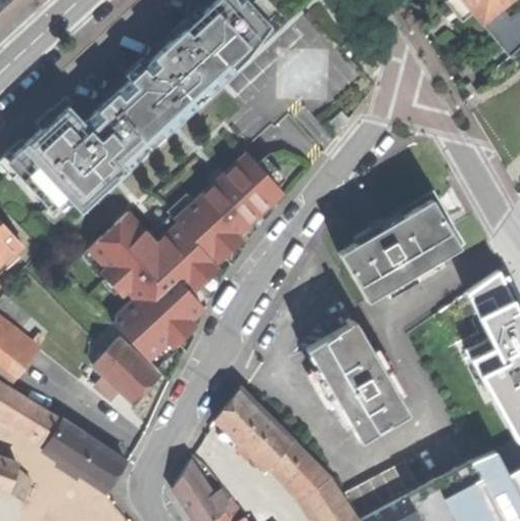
[(18,174),(52,211),(68,197),(78,208),(96,192),(100,197),(242,67),(237,61),(274,28),(248,0),(247,0),(242,4),(239,0),(222,0),(197,22),(86,124),(71,106),(11,159),(21,171),(18,174)]
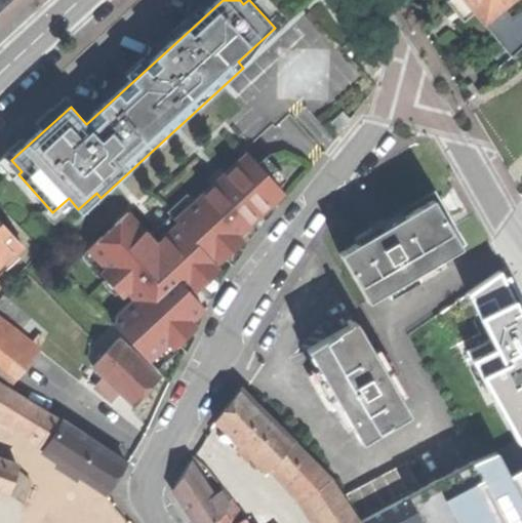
[(479,13),(487,24),(506,8),(516,0),(454,0),(451,3),(458,12),(468,24),(479,13)]
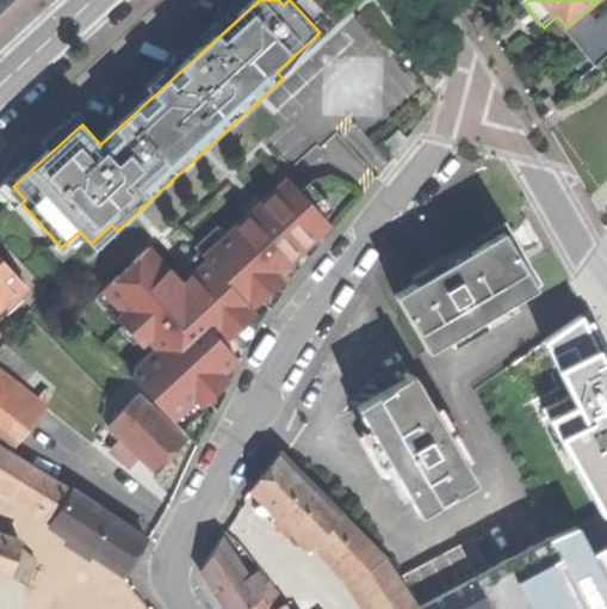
[(567,28),(600,67),(606,61),(606,19),(600,25),(588,10),(567,28)]
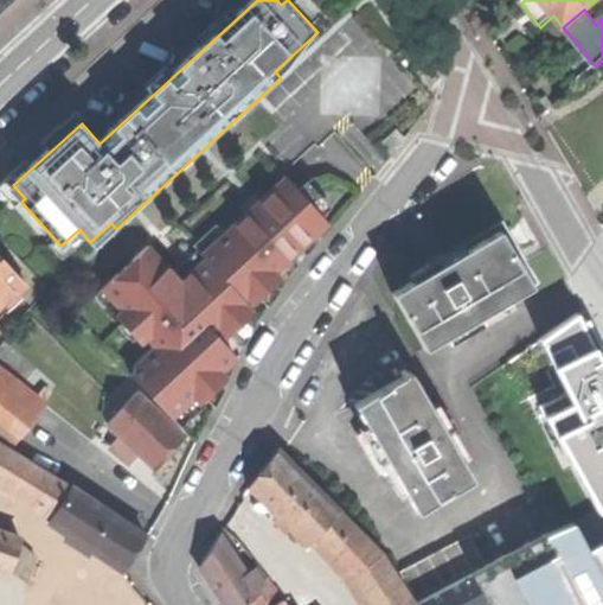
[(385,147),(393,155),(410,141),(401,132),(385,147)]
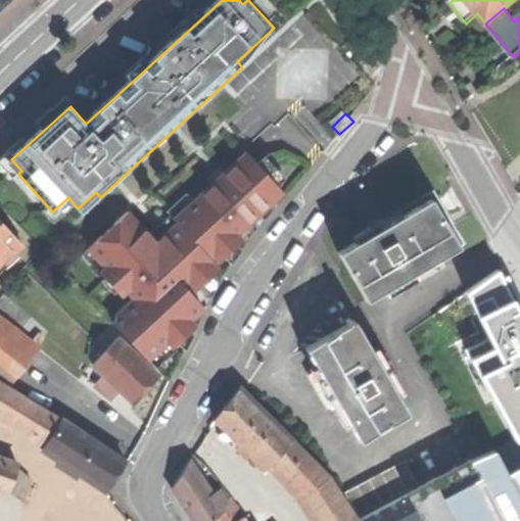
[(121,321),(115,325),(151,363),(187,330),(202,316),(205,308),(190,290),(218,265),(215,262),(255,223),(287,194),(250,154),(228,176),(223,171),(211,182),(216,186),(178,222),(181,226),(159,245),(131,214),(91,250),(137,300),(117,319),(121,321)]
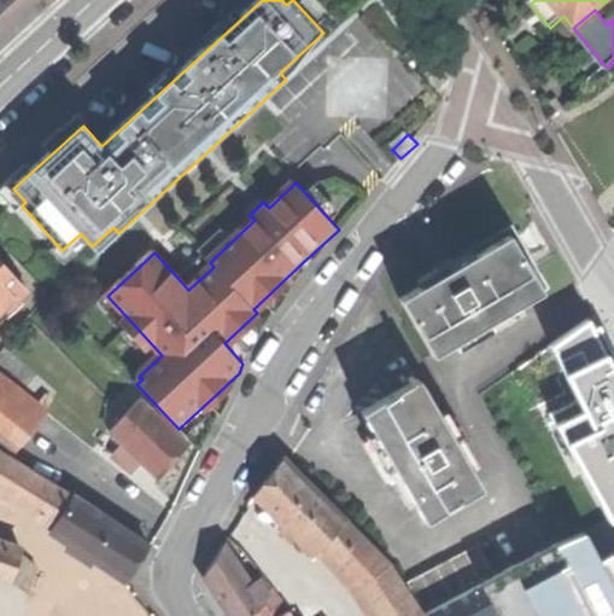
[(404,302),(437,358),(547,294),(514,237),(452,273),(404,302)]
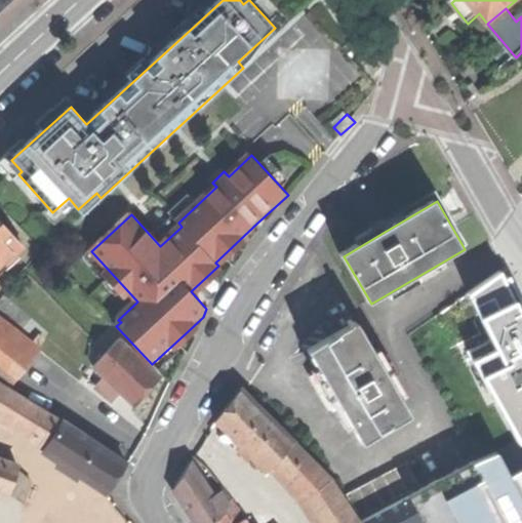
[(0,271),(27,245),(0,216),(0,271)]
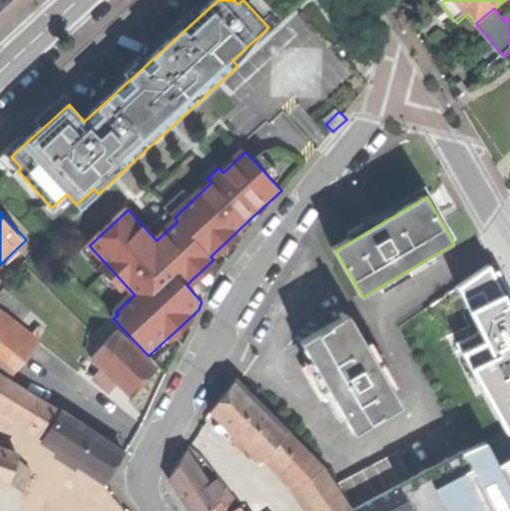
[(498,265),(445,301),(464,337),(509,304),(509,287),(507,283),(498,265)]
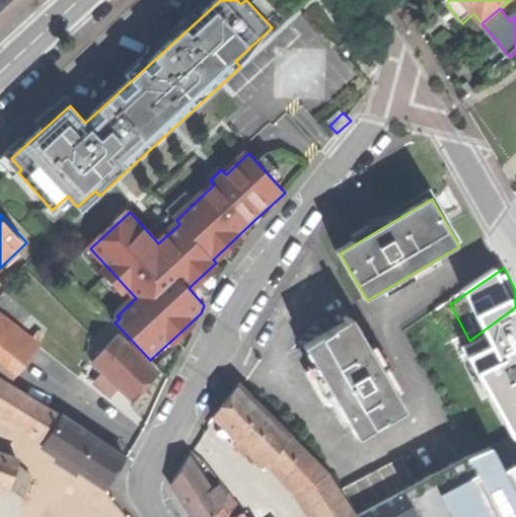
[(490,449),(515,437),(515,428),(498,394),(469,341),(450,304),(409,331),(474,455),(490,449)]
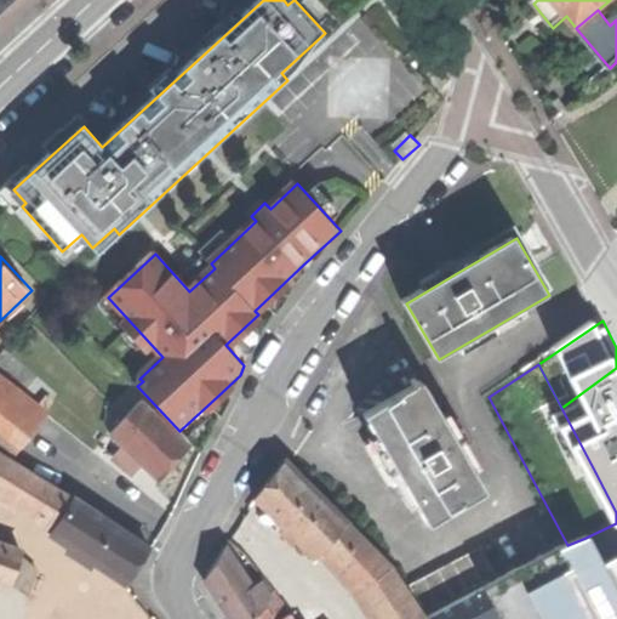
[(0,375),(0,443),(16,456),(50,413),(1,375),(0,375)]
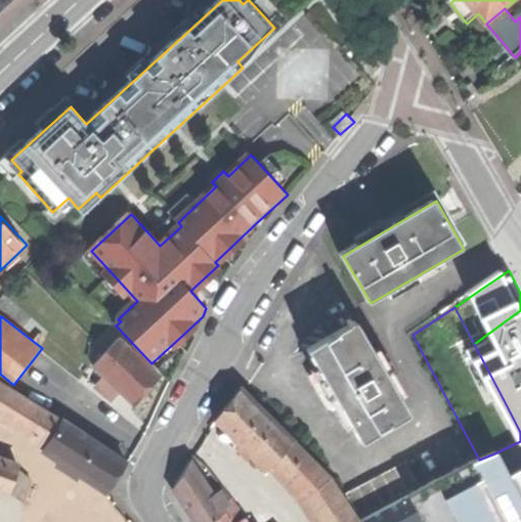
[(310,351),(364,444),(413,416),(358,322),(356,323),(352,327),(335,337),(310,351)]
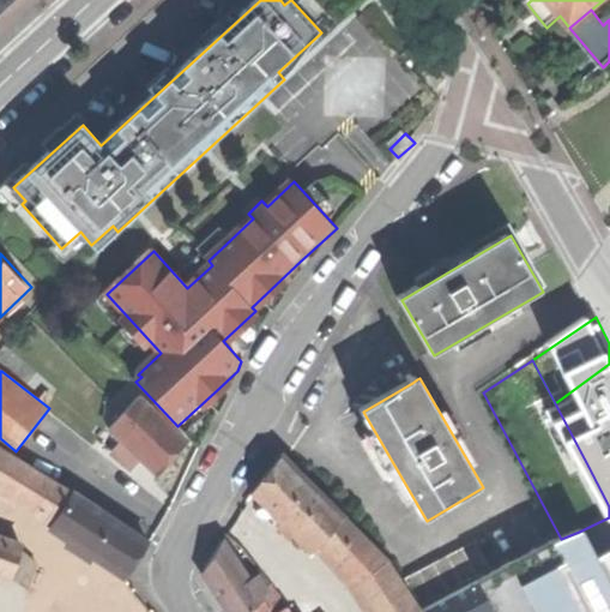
[(144,399),(113,431),(127,444),(143,459),(162,477),(177,460),(192,444),(144,399)]
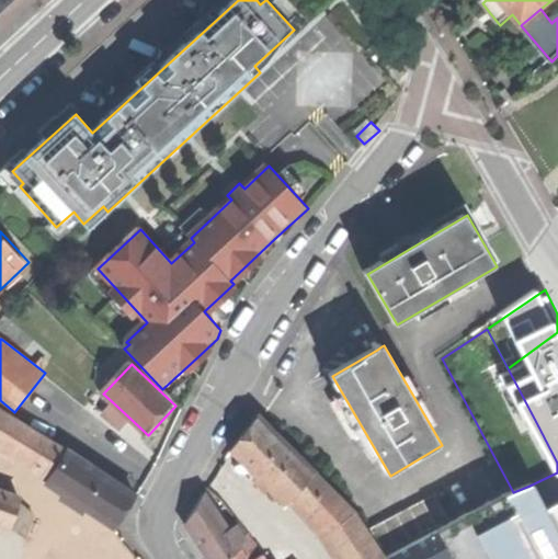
[(121,429),(131,419),(116,406),(106,415),(121,429)]
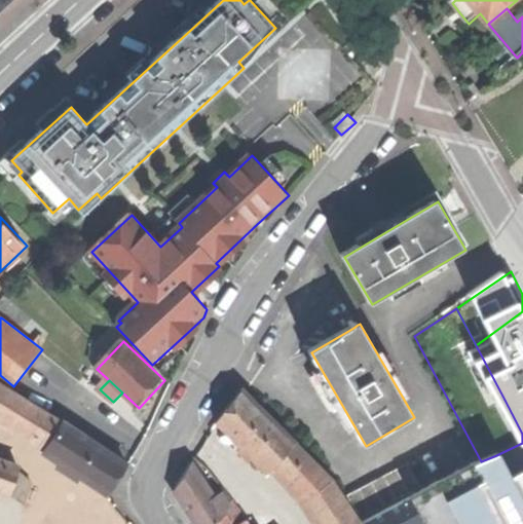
[(0,415),(49,447),(64,423),(0,382),(0,415)]
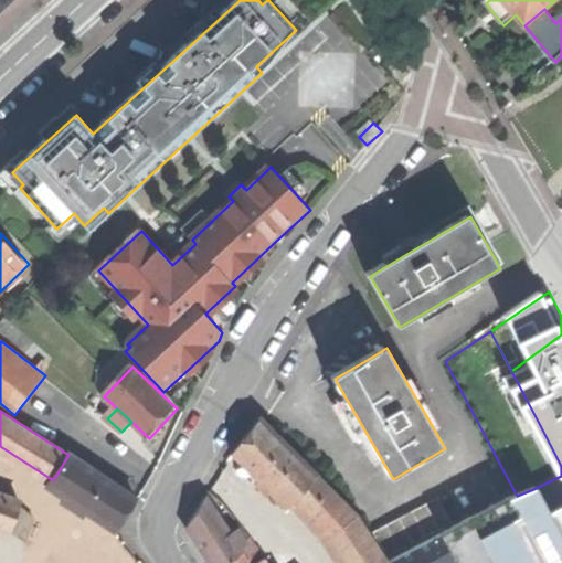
[(250,437),(235,455),(289,509),(298,501),(320,478),(263,421),(250,437)]
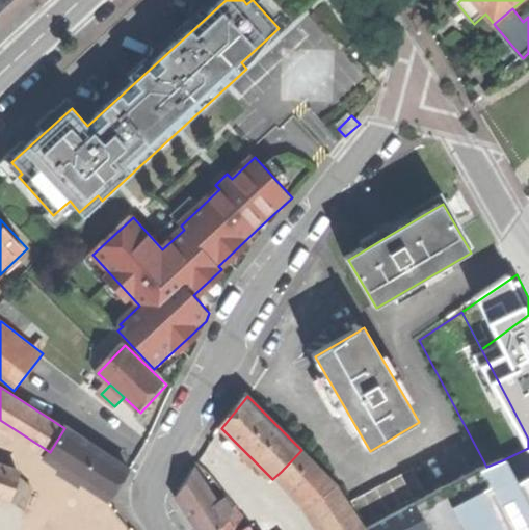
[(528,396),(510,404),(528,439),(528,396)]
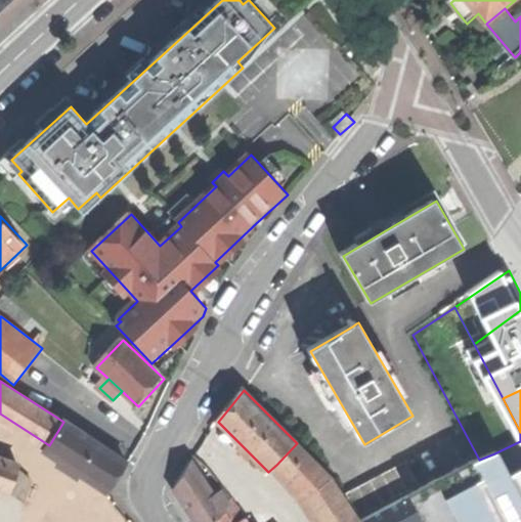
[(45,451),(110,492),(119,478),(128,463),(63,422),(49,445),(45,451)]
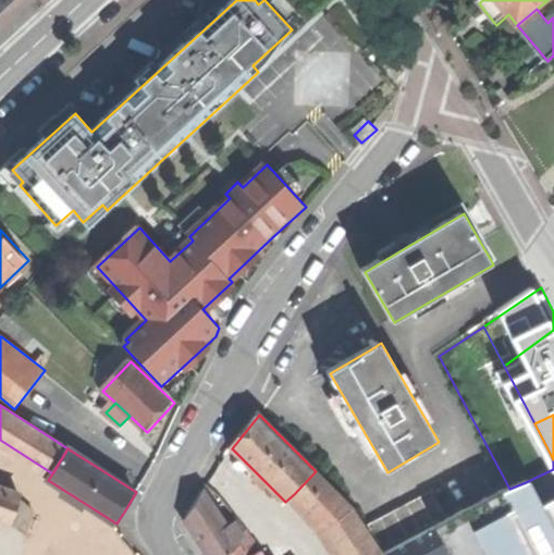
[(354,507),(316,471),(294,494),(310,510),(325,527),(354,507)]
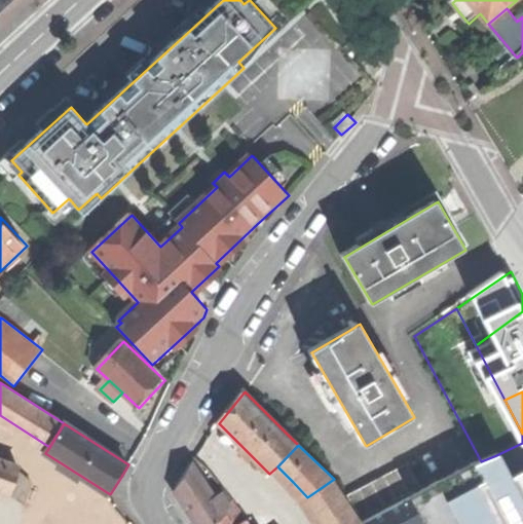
[(522,523),(522,502),(512,483),(496,455),(481,461),(412,498),(424,523),(522,523)]
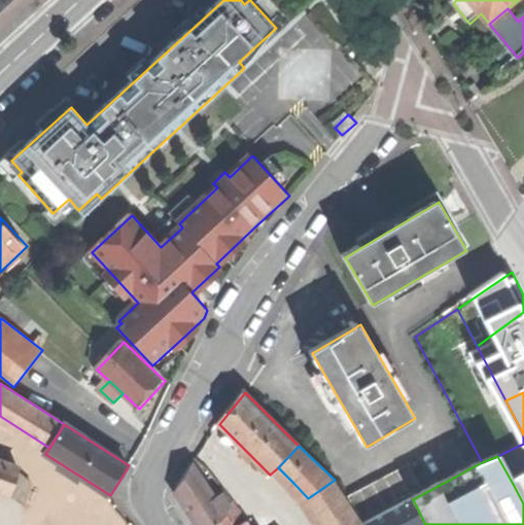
[(22,470),(0,462),(0,492),(12,497),(22,470)]
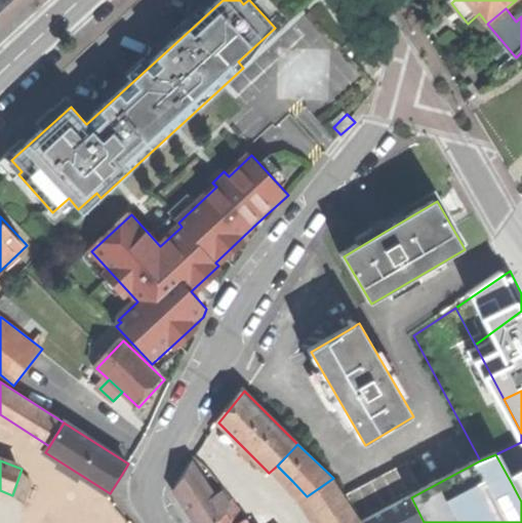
[(350,495),(363,519),(423,487),(409,463),(350,495)]
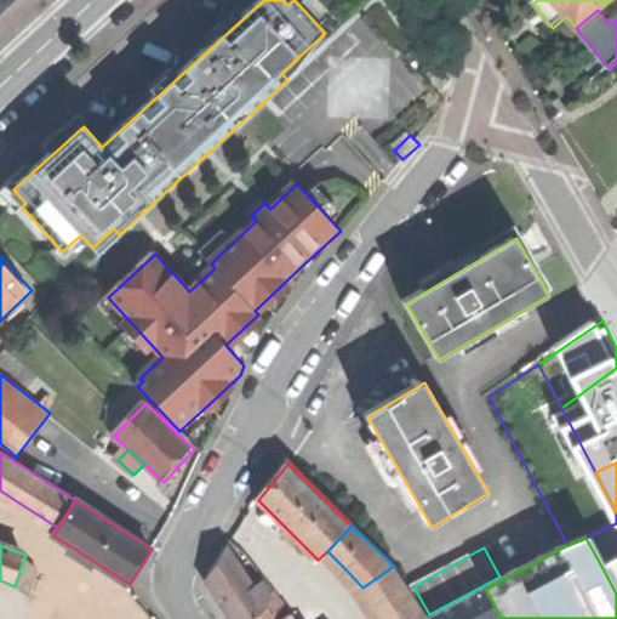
[(223,603),(233,618),(255,618),(257,617),(269,609),(264,601),(255,588),(230,549),(210,581),(223,603)]
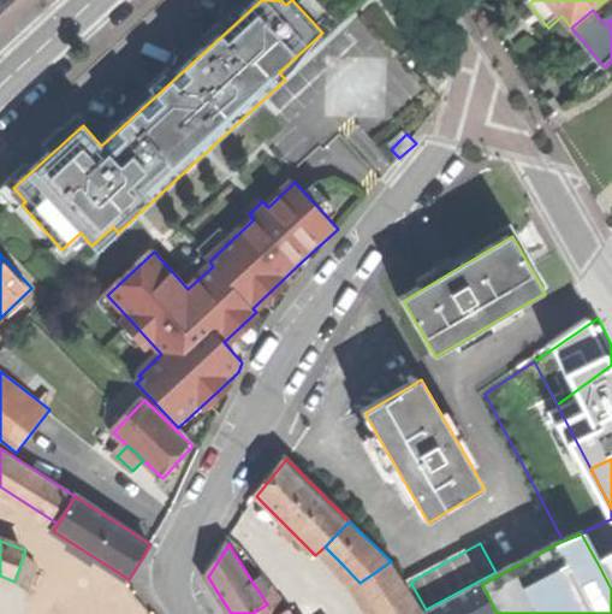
[(611,559),(599,566),(611,589),(611,559)]
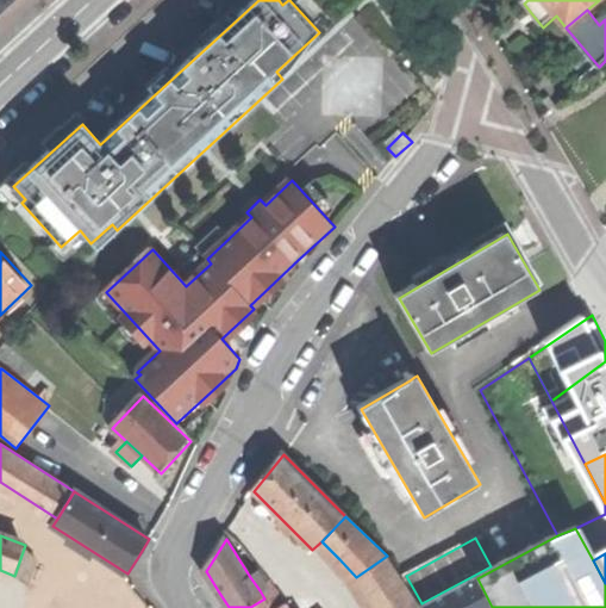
[(420,607),(387,556),(356,577),(376,607),(420,607)]
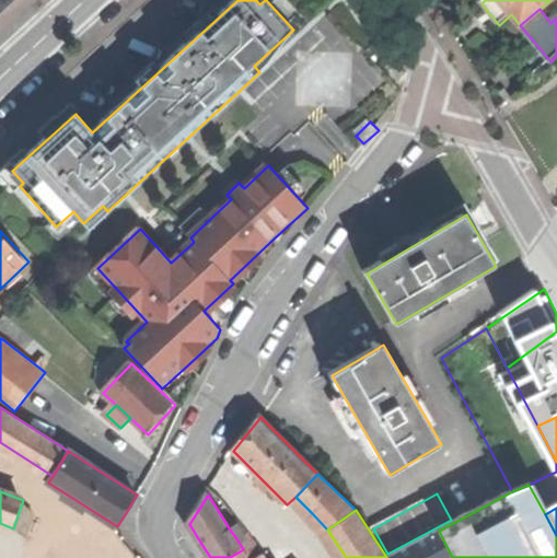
[(238,524),(230,530),(239,542),(246,537),(238,524)]
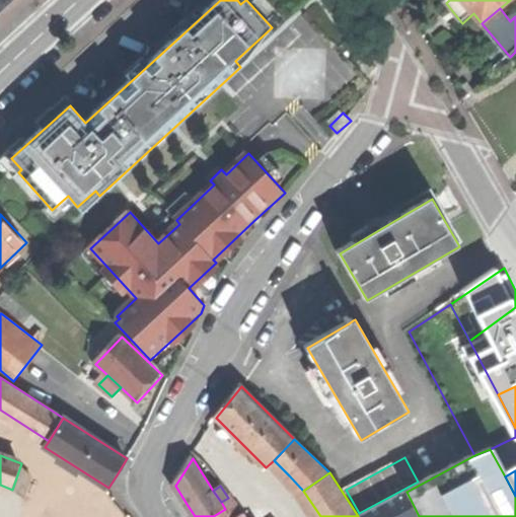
[(419,516),(407,492),(362,516),(419,516)]
